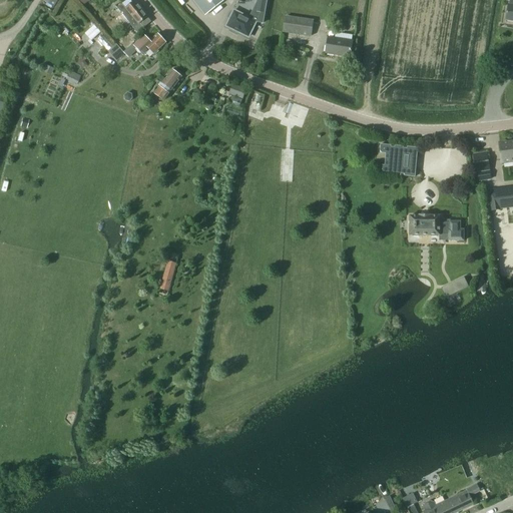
[(151,22),(134,1),(132,3),(129,0),(127,0),(117,8),(136,34),(143,29),(142,28),(151,22)]
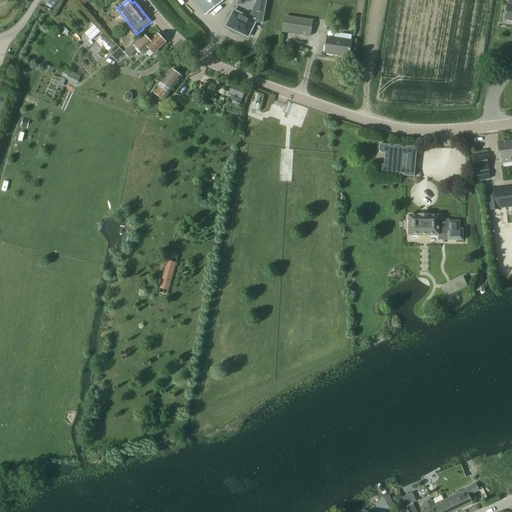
[(192,0),(205,15),(223,0),(192,0)]
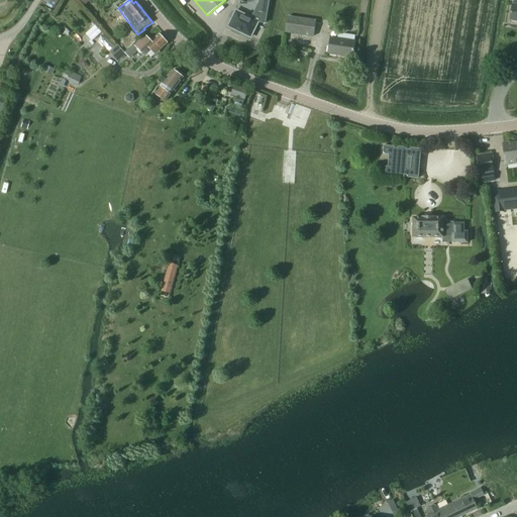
[(232,18),(228,26),(232,28),(233,30),(238,33),(240,32),(244,34),(249,37),(250,37),(250,36),(251,34),(257,22),(265,23),(269,0),(259,0),(260,1),(250,18),(244,15),(244,14),(238,11),(237,12),(235,11),(235,12),(233,13),(231,17),(232,18)]
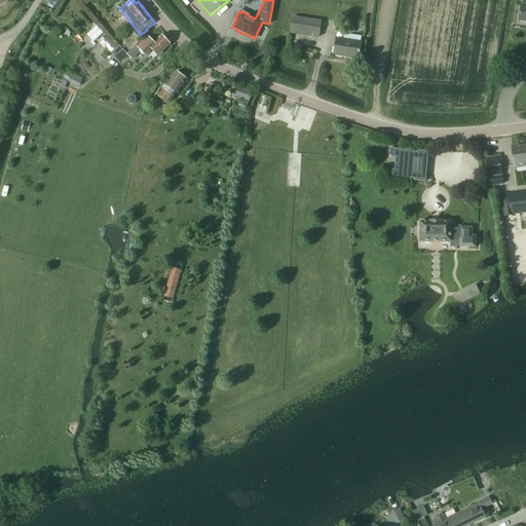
[(318,37),(321,22),(293,16),(291,33),(318,37)]
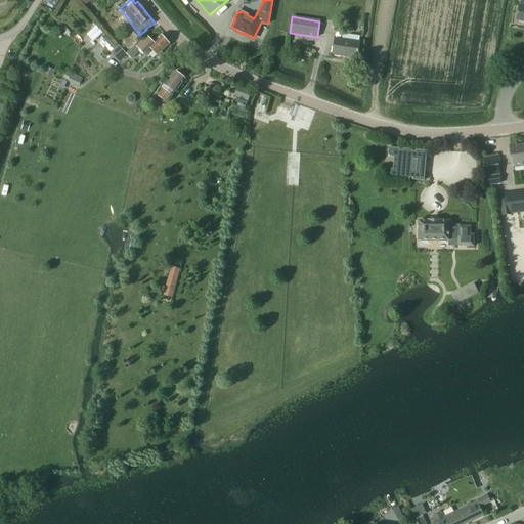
[(140,38),(136,32),(131,36),(136,42),(140,38)]
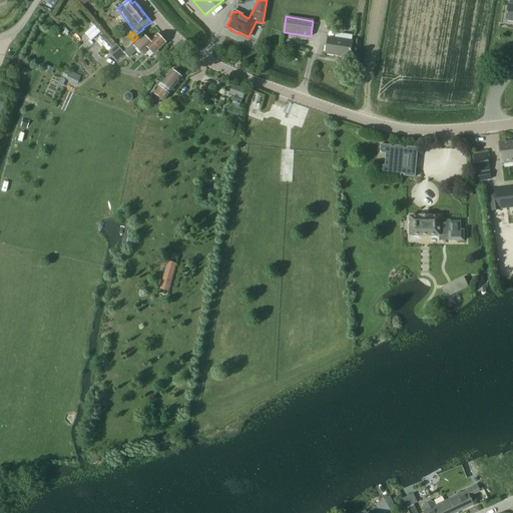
[(153,54),(166,43),(158,34),(150,41),(144,36),(134,46),(132,44),(123,52),(128,57),(137,49),(143,55),(149,49),(153,54)]
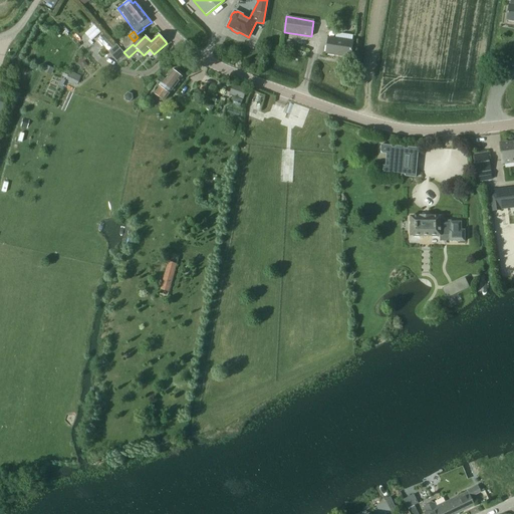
[(350,57),(353,41),(328,37),(326,54),(350,57)]
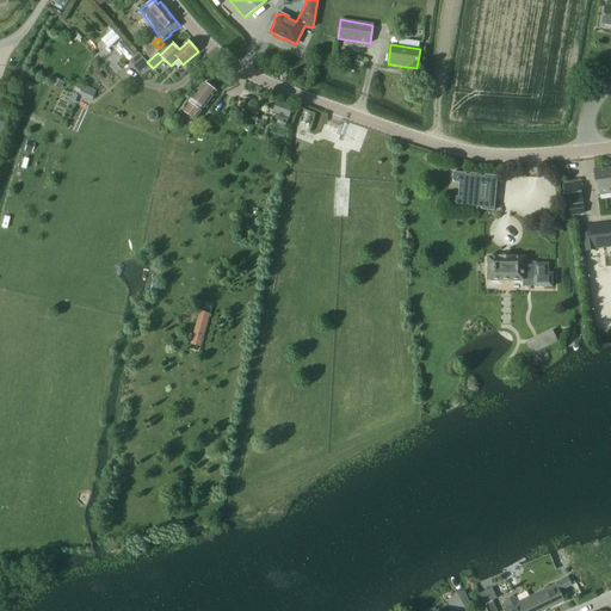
[(148,65),(139,53),(129,61),(139,73),(148,65)]
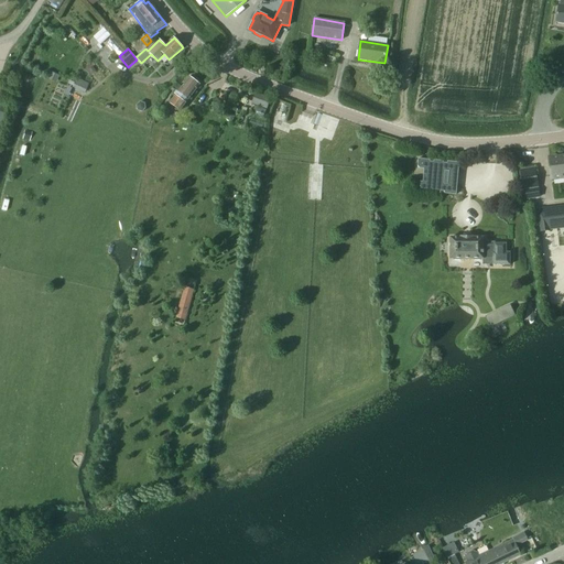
[(188,100),(201,85),(190,77),(181,88),(177,86),(172,94),(175,96),(170,104),(180,111),(186,104),(185,102),(188,99),(188,100)]
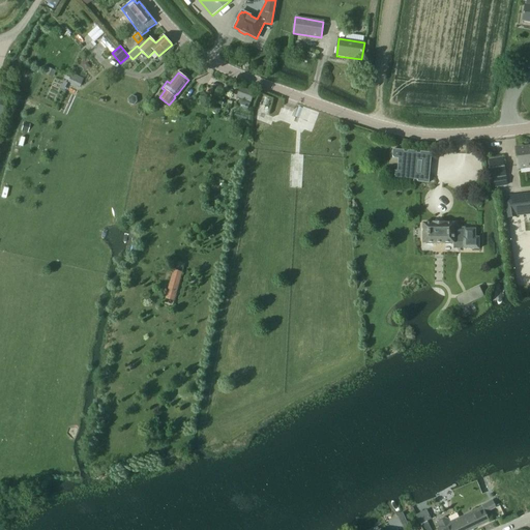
[(248,111),(255,92),(240,87),(237,97),(240,98),(239,104),(241,105),(240,108),(248,111)]
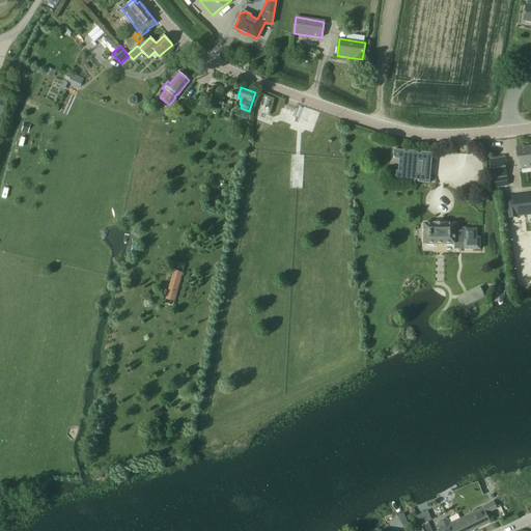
[(530,147),(518,149),(520,168),(530,166),(530,147)]
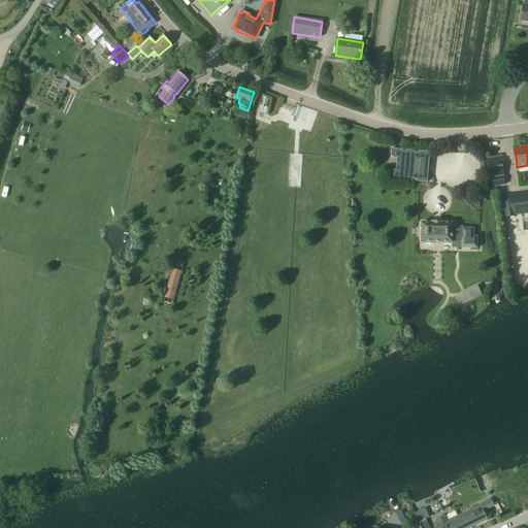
[(427,183),(430,153),(392,149),(391,158),(397,158),(396,170),(390,170),(389,178),(427,183)]
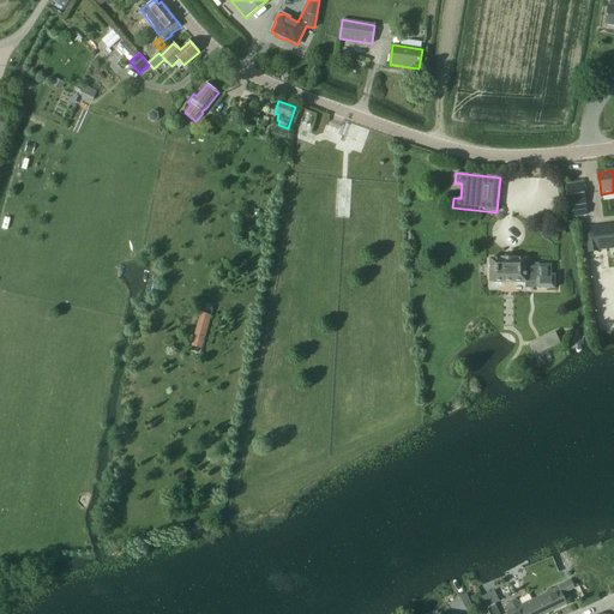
[(584,198),(582,184),(565,186),(567,200),(584,198)]
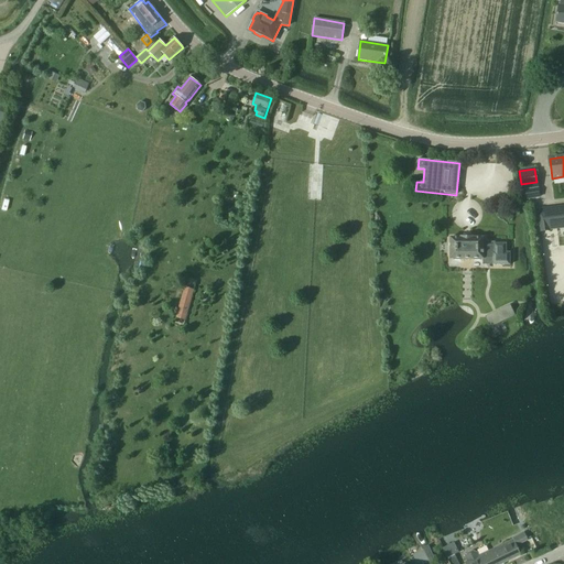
[(563,228),(563,205),(538,209),(540,231),(563,228)]
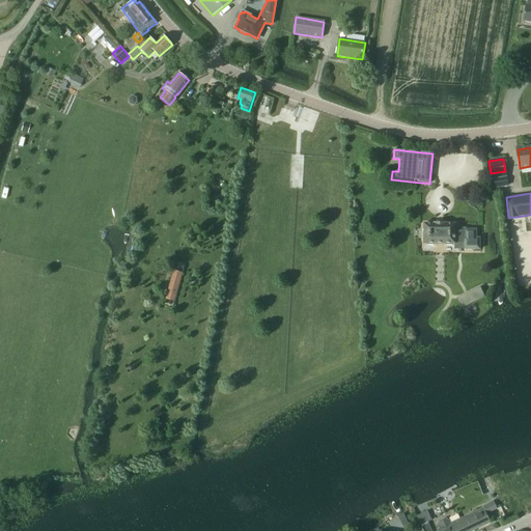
[(451,245),(452,244),(455,244),(455,243),(464,243),(464,249),(480,249),(480,238),(476,238),(476,229),(465,229),(465,230),(455,230),(455,224),(446,224),(446,223),(434,223),(434,224),(424,224),(424,244),(426,244),(427,245),(432,245),(434,244),(436,244),(443,244),(445,244),(446,245),(451,245)]
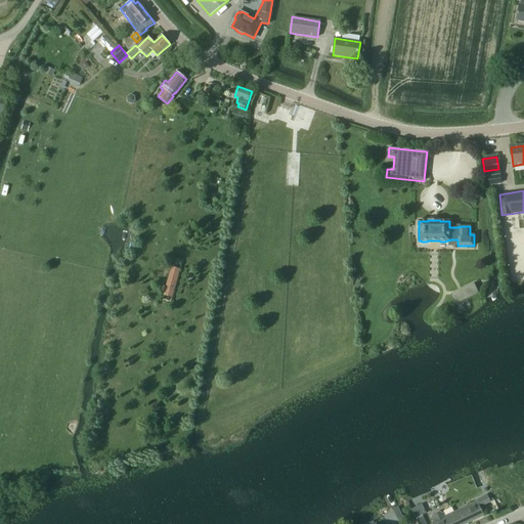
[(174,290),(179,269),(172,267),(166,287),(174,290)]
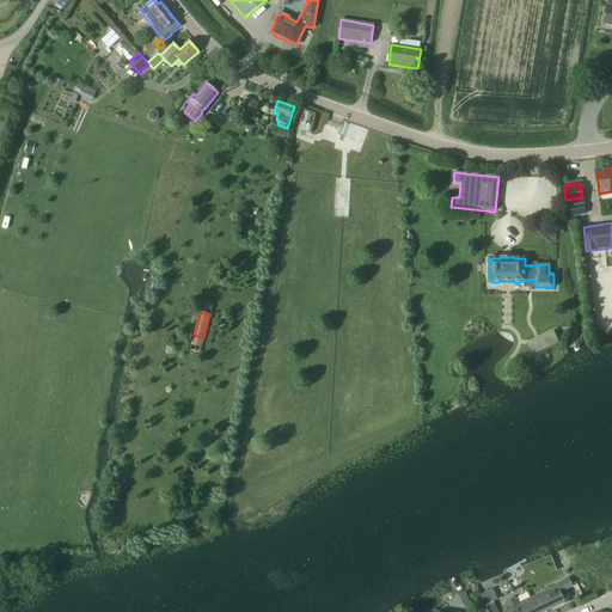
[(558,342),(554,331),(540,337),(545,348),(558,342)]
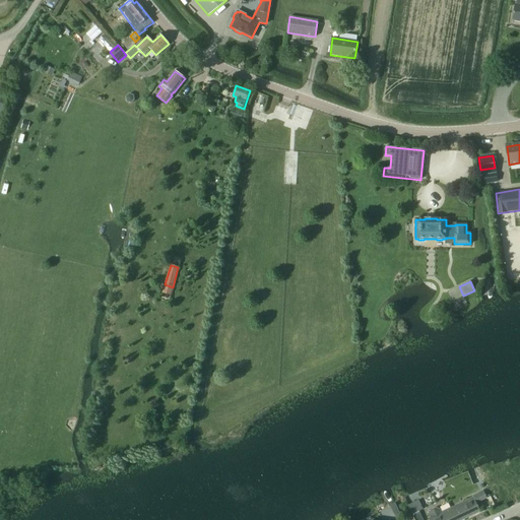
[(429,515),(430,518),(429,519),(461,519),(479,511),(475,503),(486,498),(483,491),(472,496),(473,498),(442,512),(441,509),(436,507),(431,510),(429,515)]
